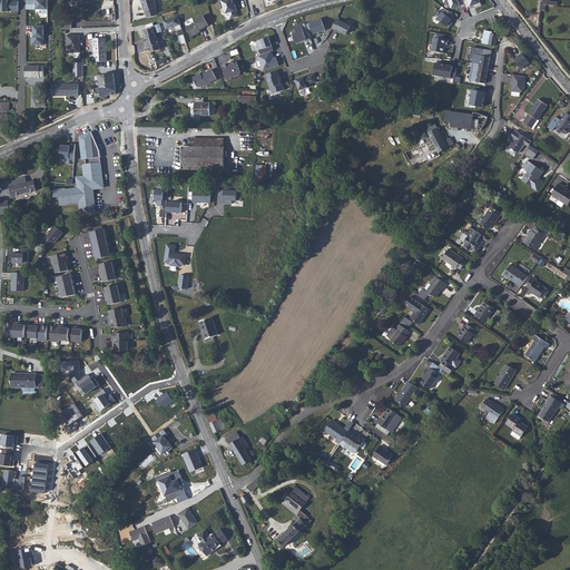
[(0,0),(1,11),(18,11),(18,1),(9,1),(9,0),(0,0)]
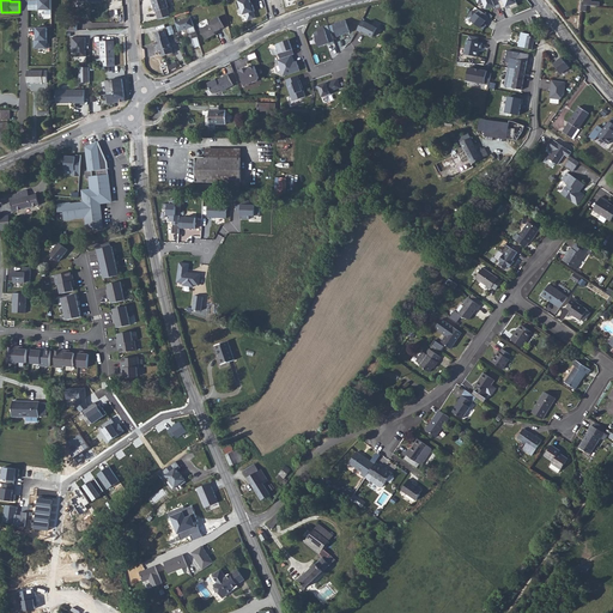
[(37,0),(38,0),(29,0),(29,11),(54,10),(53,0),(37,0)]
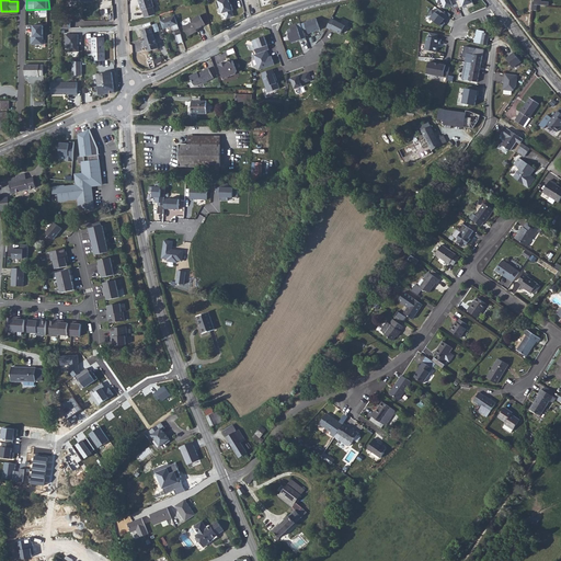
[(138,0),(142,11),(145,19),(156,14),(153,8),(155,7),(151,0),(138,0)]
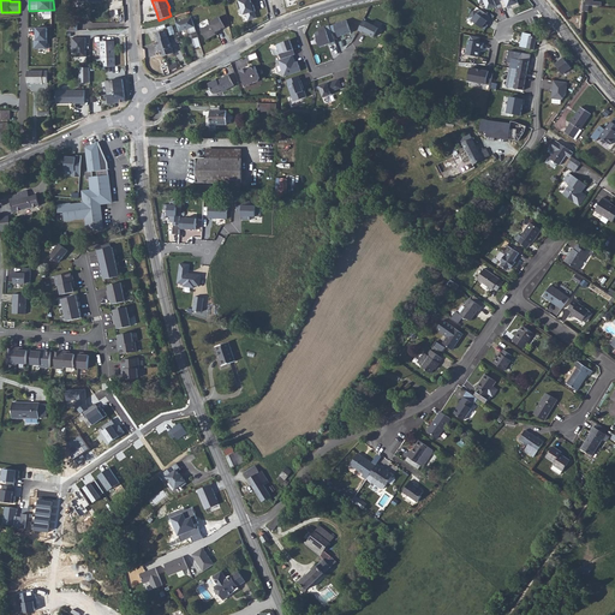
[(250,0),(239,0),(240,1),(238,1),(240,10),(243,9),(244,16),(246,15),(249,21),(256,18),(255,12),(256,11),(254,5),(252,5),(251,3),(250,0)]
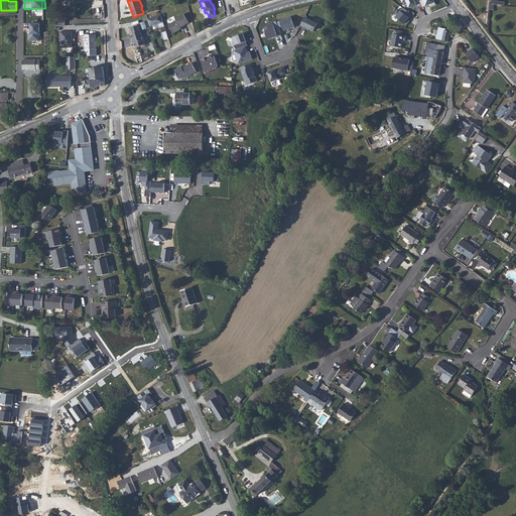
[(396,18),(405,24),(411,14),(403,8),(396,18)]
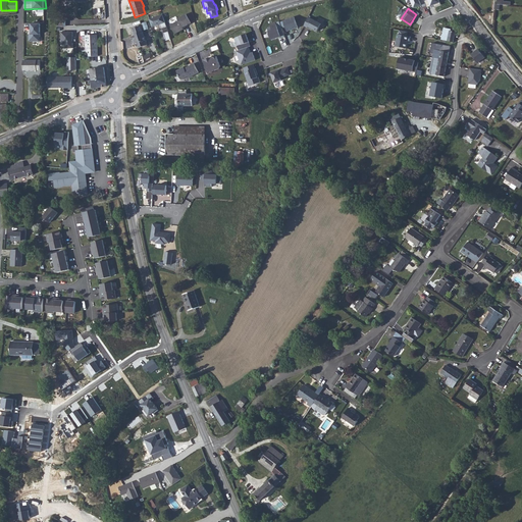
[(162,29),(167,27),(163,14),(150,19),(152,27),(160,24),(162,29)]
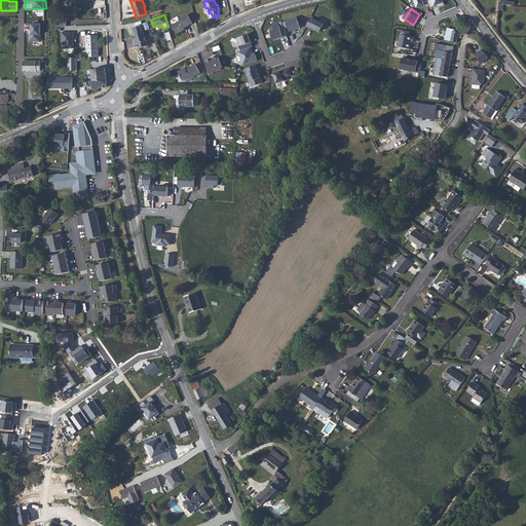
[(180,21),(172,26),(177,34),(185,30),(185,28),(192,24),(188,14),(179,20),(180,21)]
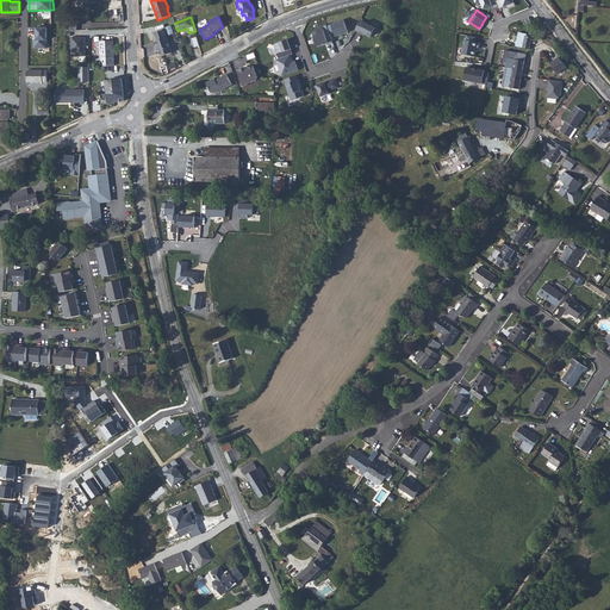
[(344,20),(327,26),(330,33),(334,32),(336,37),(348,32),(344,20)]
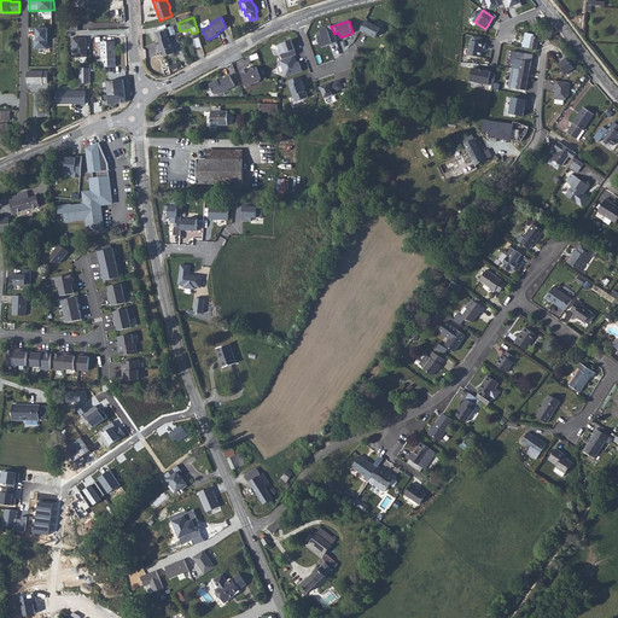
[(366,21),(360,30),(365,33),(365,31),(375,38),(380,28),(366,21)]
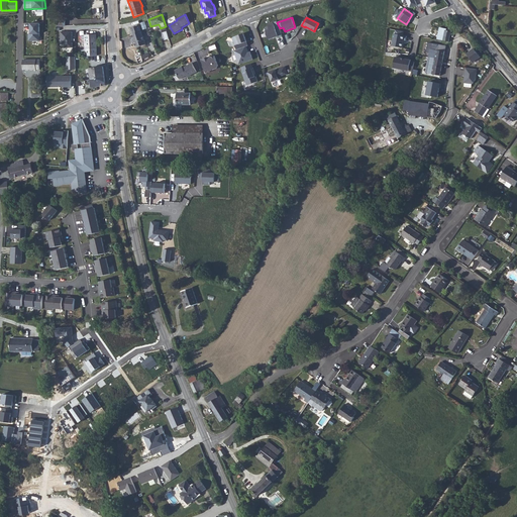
[(279,37),(282,36),(280,28),(277,22),(277,21),(268,24),(269,27),(270,29),(266,31),(269,39),(278,36),(279,37)]
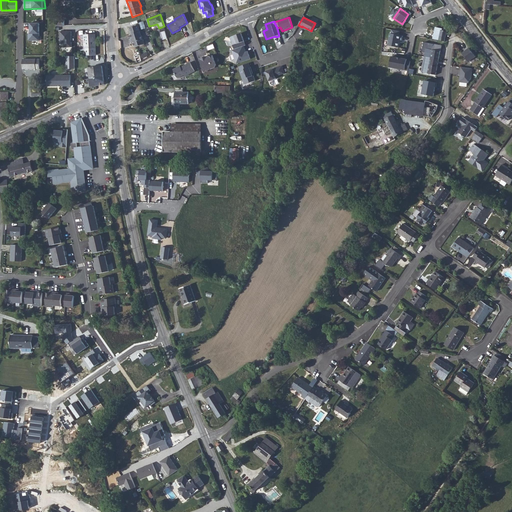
[(40,41),(40,23),(30,23),(30,34),(28,34),(28,41),(40,41)]
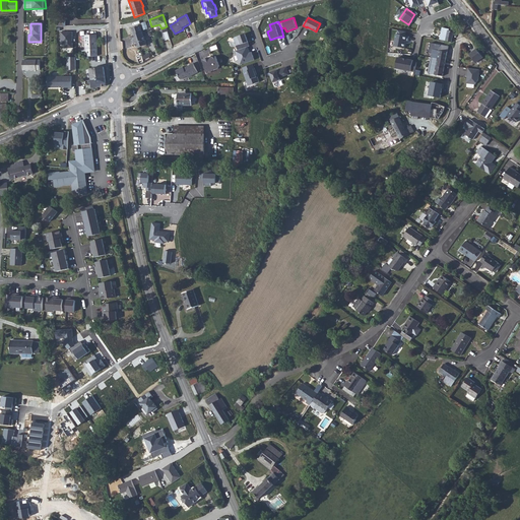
[(133,35),(142,31),(140,25),(131,28),(133,35)]
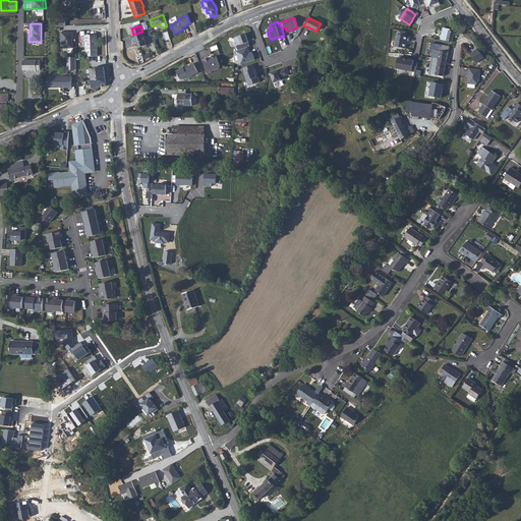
[(448,35),(447,39),(453,41),(455,33),(454,32),(454,30),(454,29),(453,29),(452,27),(451,29),(450,30),(450,31),(443,30),(443,33),(445,34),(448,35)]
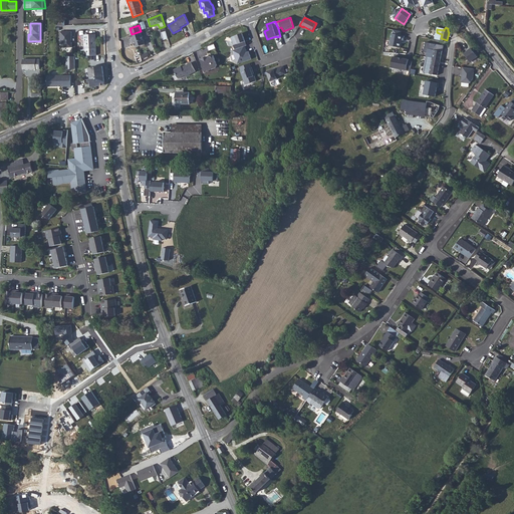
[(391,46),(400,48),(403,31),(394,29),(391,46)]
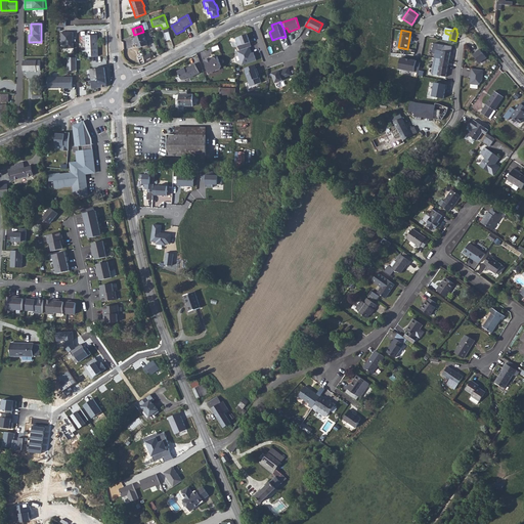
[(143,32),(134,35),(135,39),(134,40),(135,43),(137,43),(138,48),(148,45),(146,40),(144,32),(143,32)]
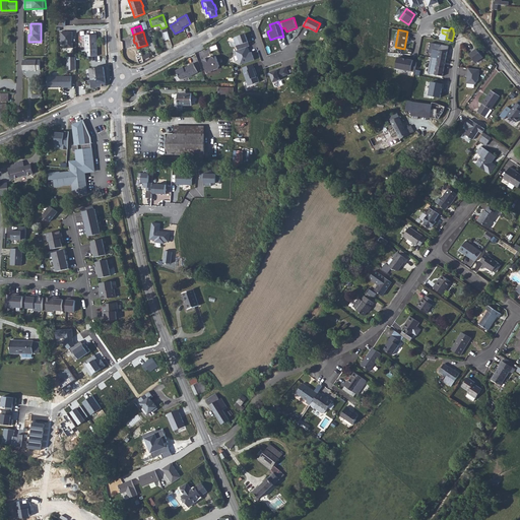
[(250,46),(246,34),(236,38),(234,39),(238,50),(248,47),(250,46)]
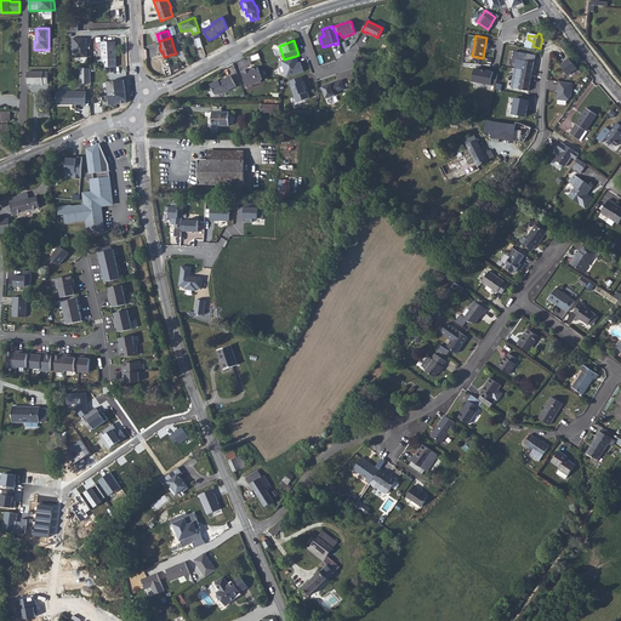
[(103,68),(117,67),(115,41),(102,43),(102,47),(103,68)]
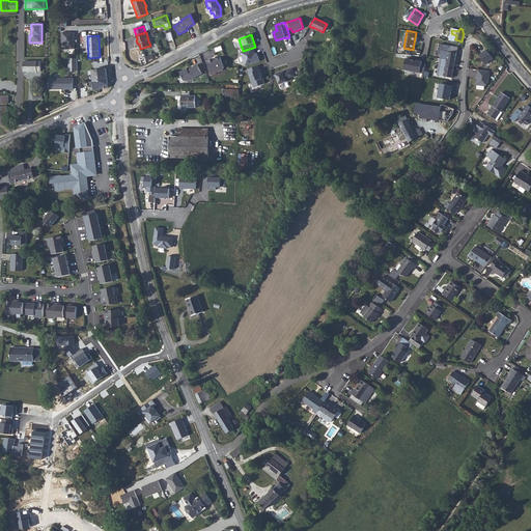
[(458,48),(440,44),(438,54),(441,55),(441,58),(440,63),(441,66),(439,76),(452,78),(458,48)]
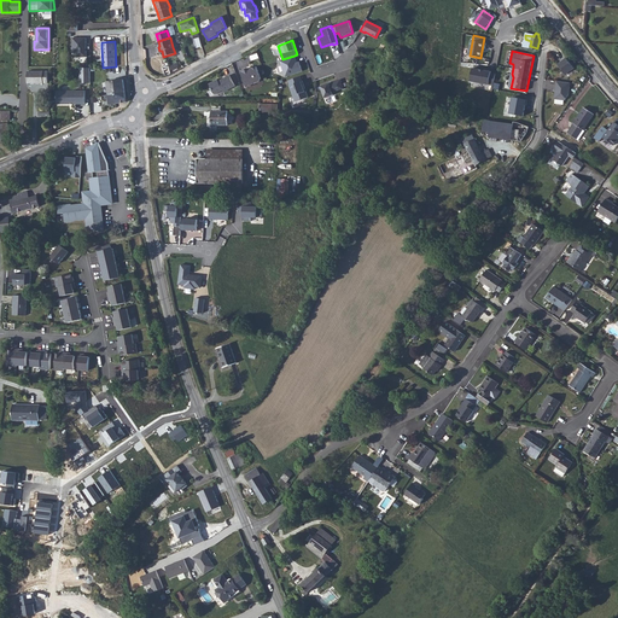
[(299,62),(297,63),(295,56),(283,59),(280,60),(286,77),(302,71),(299,62)]
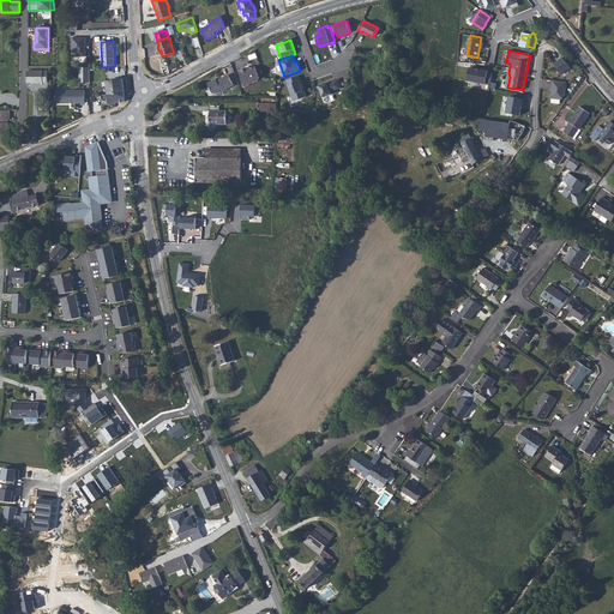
[(563,58),(554,64),(563,74),(570,68),(563,58)]
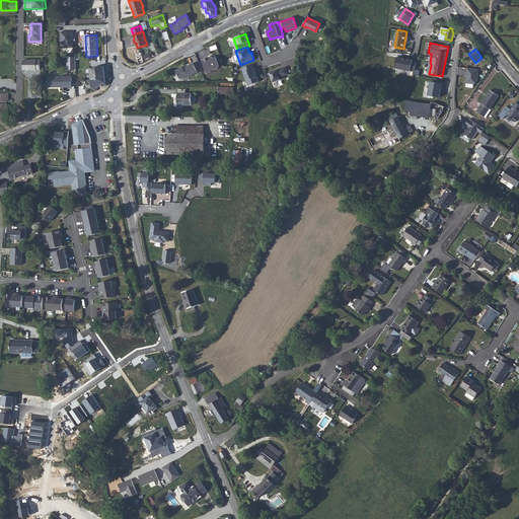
[(205,67),(207,74),(211,72),(212,71),(218,69),(219,66),(216,56),(211,58),(208,59),(208,58),(203,60),(205,67)]
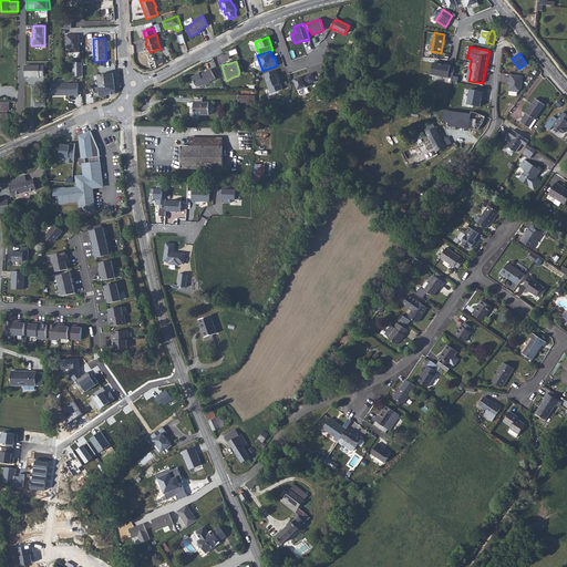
[(73,76),(76,76),(76,64),(83,64),(83,62),(73,62),(73,76)]
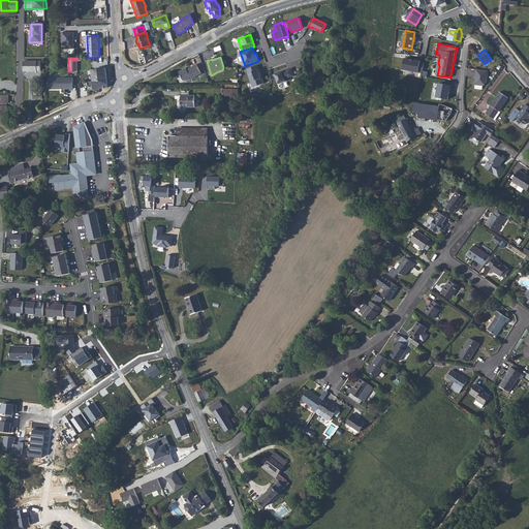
[(405,59),(403,69),(421,72),(423,62),(405,59)]
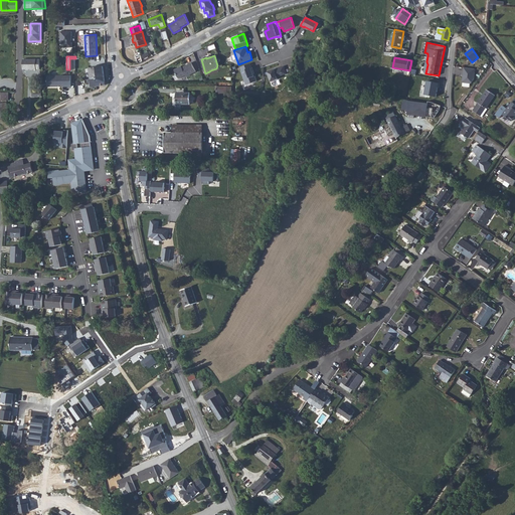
[(40,69),(40,59),(23,59),(23,69),(40,69)]
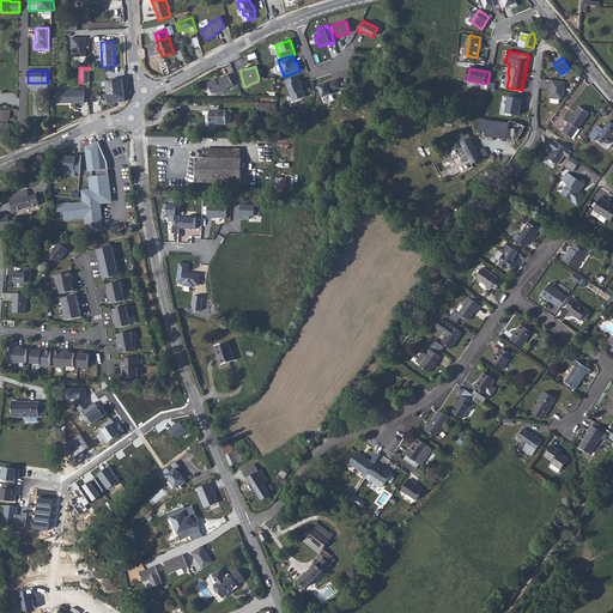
[(234,85),(228,74),(217,80),(216,82),(214,80),(207,84),(212,92),(214,93),(222,90),(223,91),(234,85)]
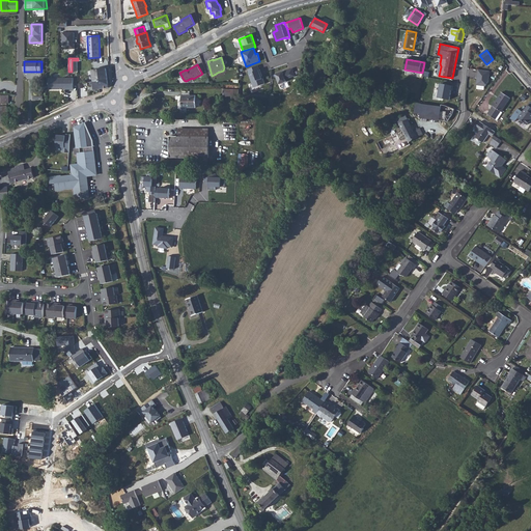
[(258,65),(248,70),(254,87),(264,84),(258,65)]
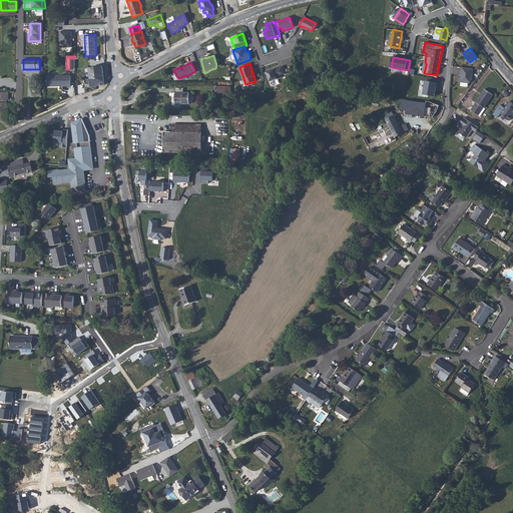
[(89,68),(90,79),(104,77),(102,66),(89,68)]
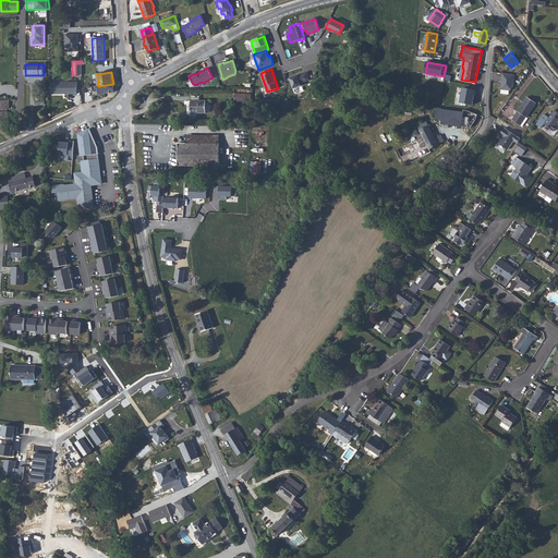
[(311,80),(307,72),(290,79),(293,88),(301,86),(300,84),(311,80)]
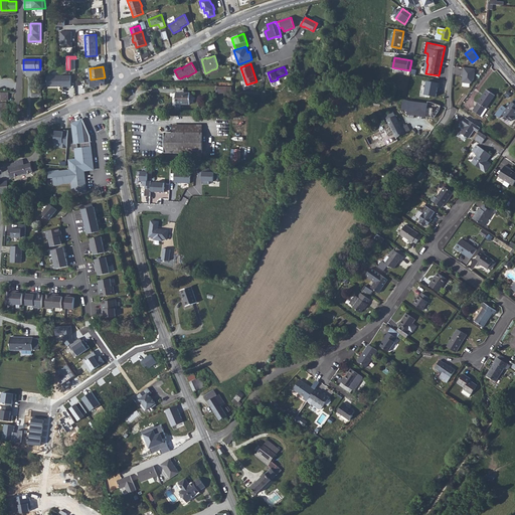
[(475,69),(464,67),(462,82),(471,83),(474,78),(475,69)]
